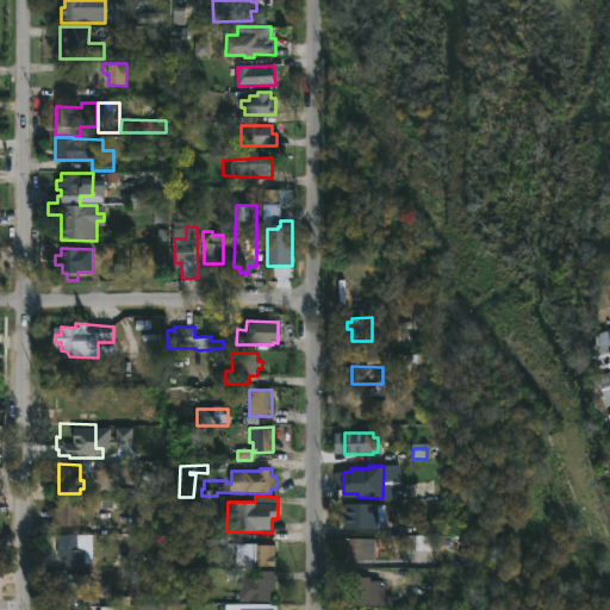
[(83,505),(83,511),(79,511),(79,527),(55,526),(55,506),(58,506),(58,504),(83,505)]
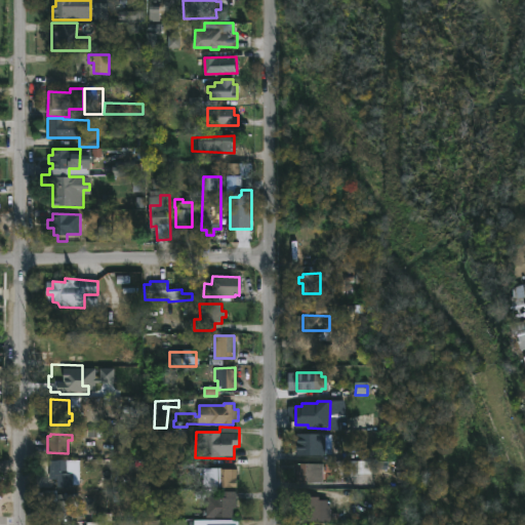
[(325,455),(296,454),(296,435),(326,435),(325,455)]
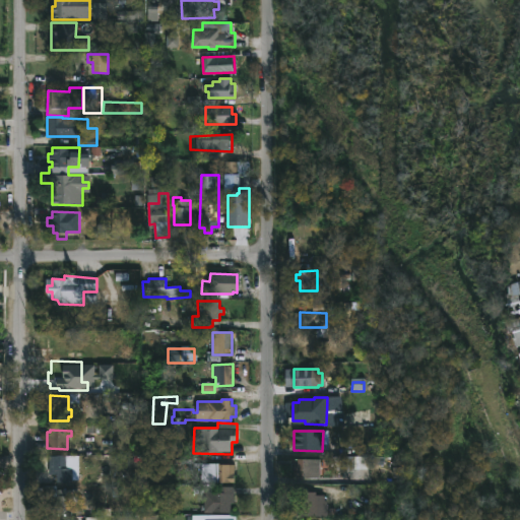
[(193,455),(193,458),(195,458),(195,463),(235,464),(235,482),(212,482),(212,473),(201,473),(201,469),(182,469),(182,463),(177,463),(177,455),(193,455)]
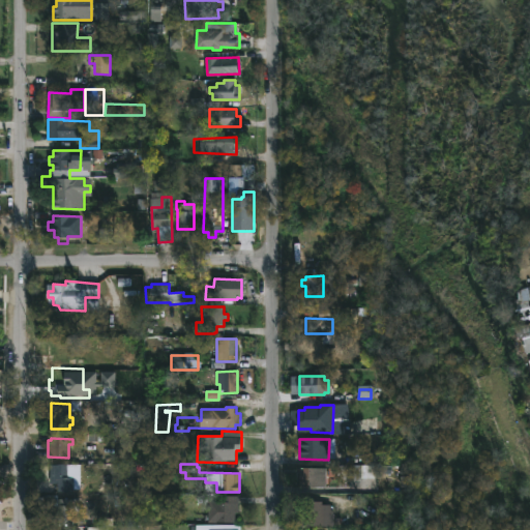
[(78,465),(78,477),(74,477),(74,492),(58,492),(58,484),(51,484),(50,465),(78,465)]
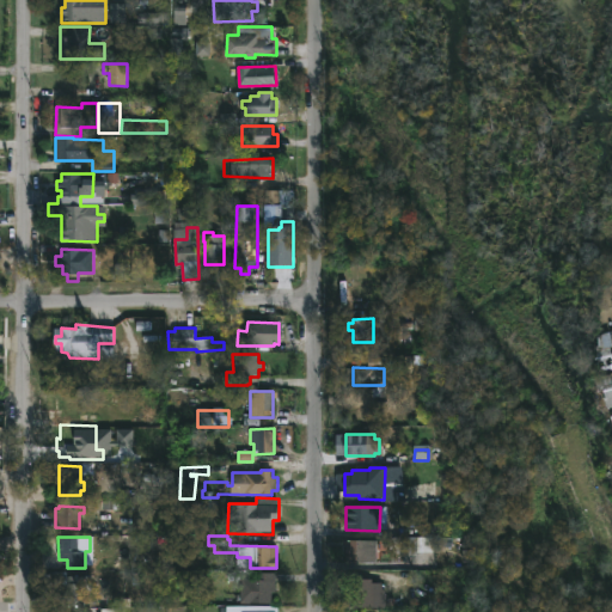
[(391,545),(391,554),(378,554),(378,563),(347,562),(347,548),(344,546),(344,542),(347,542),(347,540),(391,540),(391,545)]
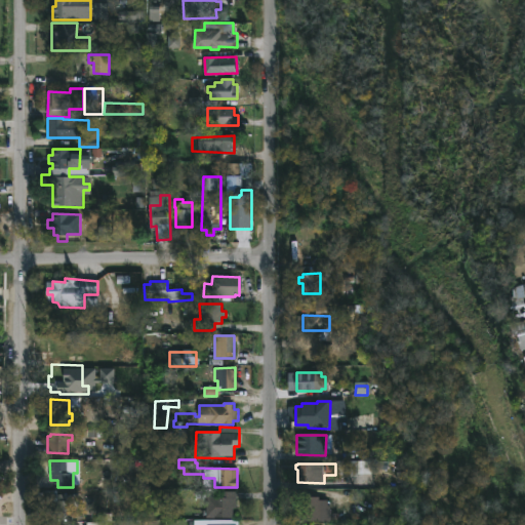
[(57,491),(57,493),(79,494),(79,507),(74,507),(73,520),(53,520),(53,507),(57,507),(57,501),(44,501),(44,491),(57,491)]
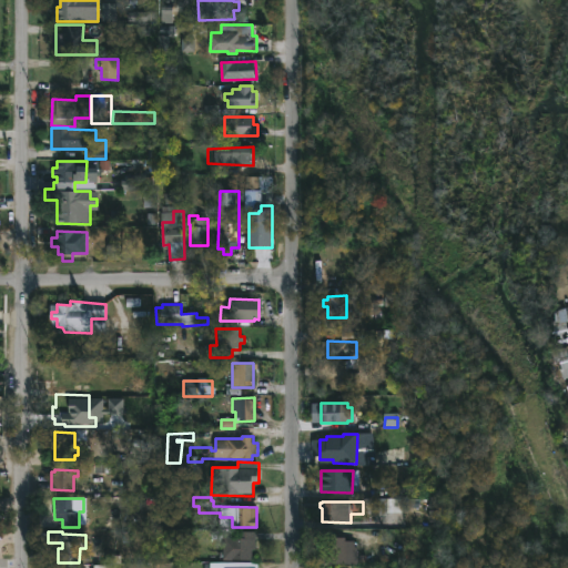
[(256,538),(256,549),(253,549),(253,560),(223,560),(223,539),(212,539),(212,531),(223,531),(223,538),(237,538),(237,531),(256,531),(256,538)]
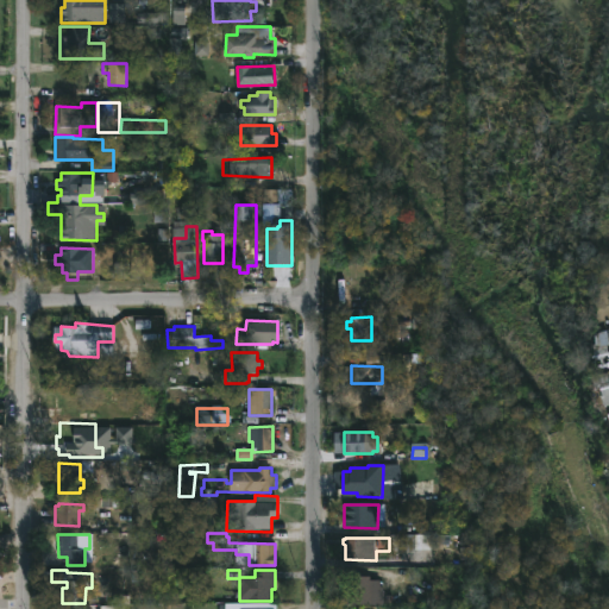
[(371,577),(371,581),(381,581),(381,588),(384,588),(384,604),(341,604),(341,596),(345,596),(345,584),(343,584),(343,578),(345,578),(345,576),(371,577)]
